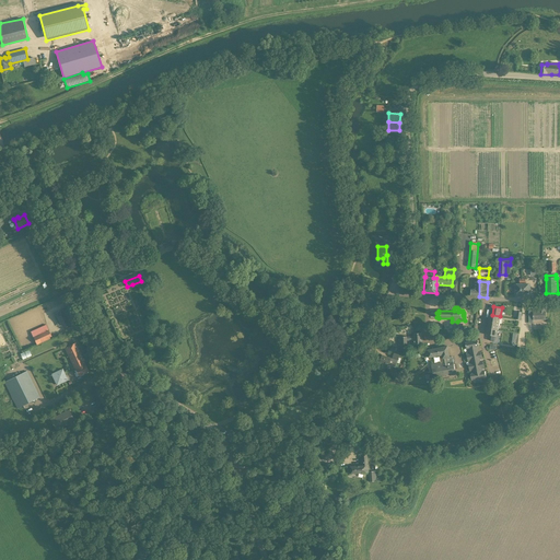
[(540,307),(540,312),(538,312),(538,310),(534,311),(534,316),(529,316),(529,317),(526,317),(526,324),(533,323),(533,321),(546,319),(545,307),(540,307)]
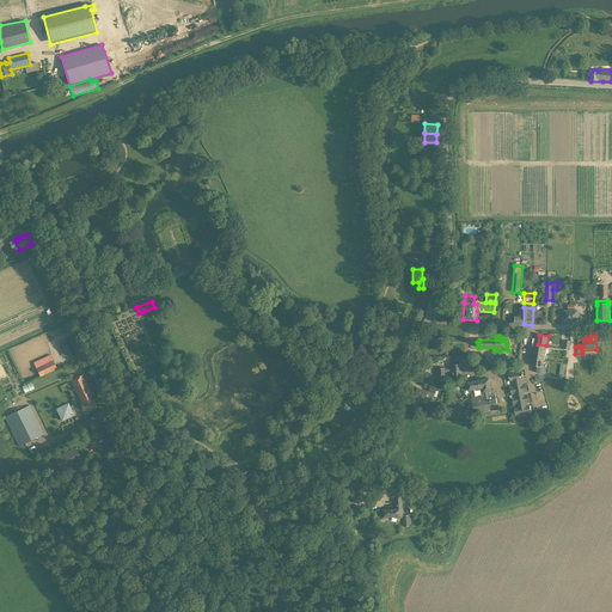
[(67,355),(69,361),(78,356),(71,343),(68,344),(66,341),(59,344),(65,357),(67,355)]
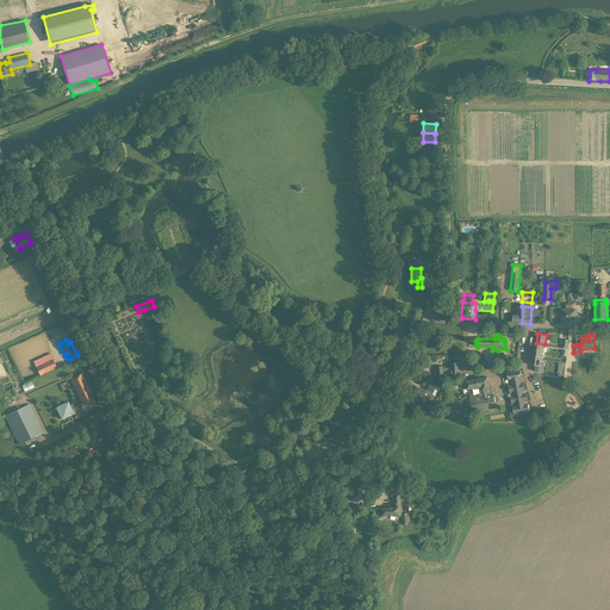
[(536,344),(534,343),(533,352),(543,354),(545,344),(536,343),(536,344)]
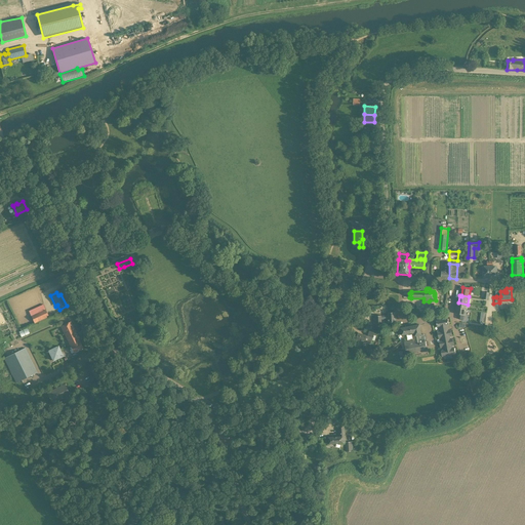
[(468,305),(458,303),(457,311),(467,312),(468,305)]
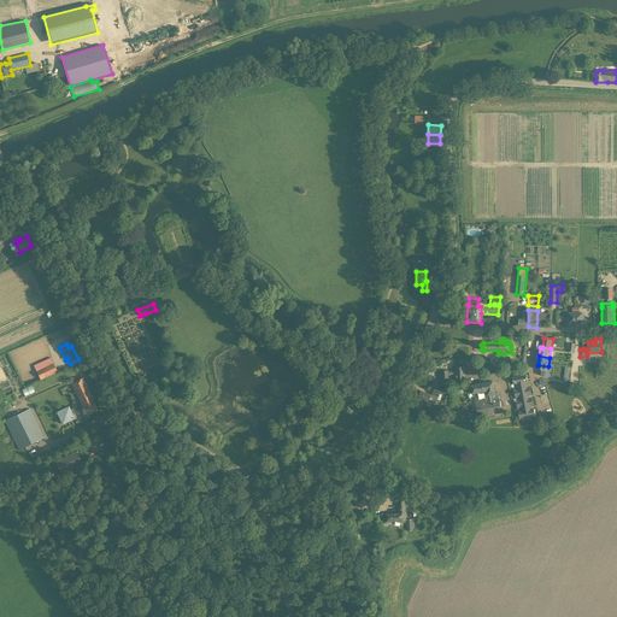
[(34,365),(41,381),(58,372),(51,358),(34,365)]
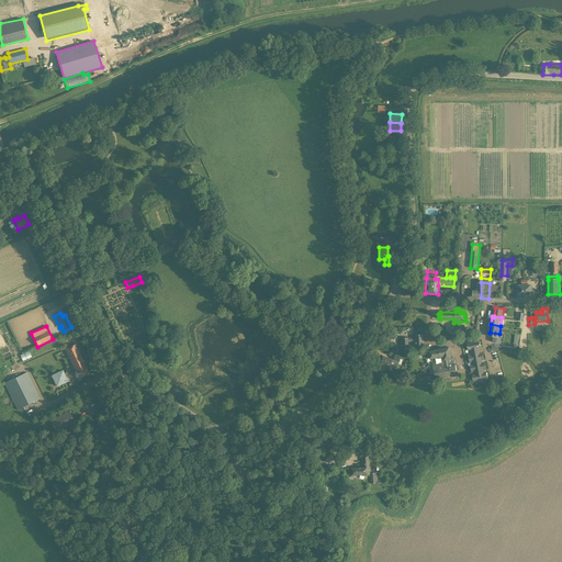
[(499,334),(490,333),(489,336),(491,336),(491,341),(498,343),(499,334)]
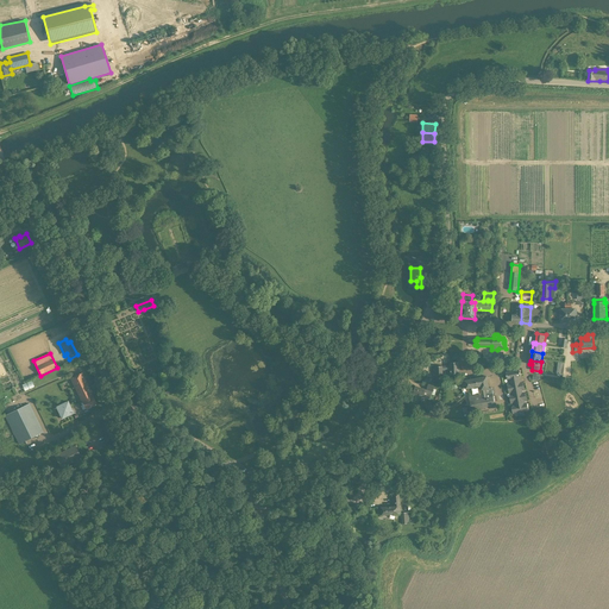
[(459,374),(458,363),(450,363),(450,366),(443,366),(435,366),(437,368),(432,368),(433,376),(443,375),(443,370),(451,370),(451,375),(459,374)]
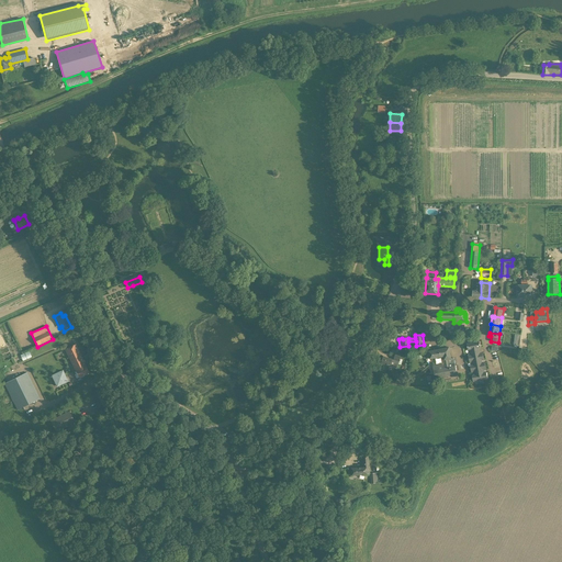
[(480,351),(479,348),(481,348),(480,341),(467,344),(468,350),(470,349),(471,353),(480,351)]
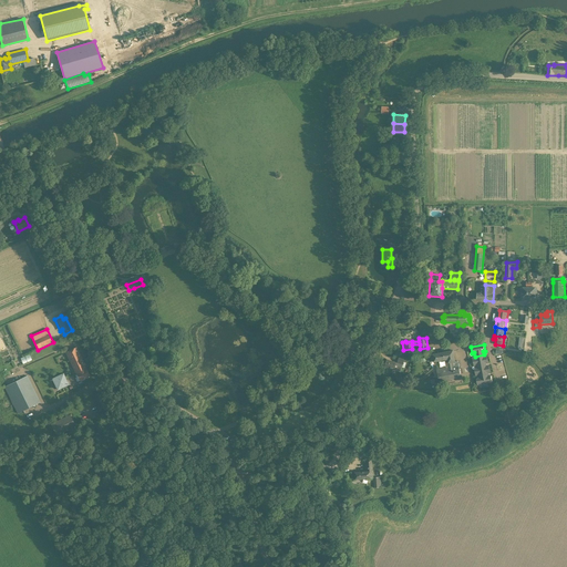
[(76,347),(71,350),(65,353),(75,374),(76,374),(80,381),(90,377),(86,369),(88,369),(76,347)]
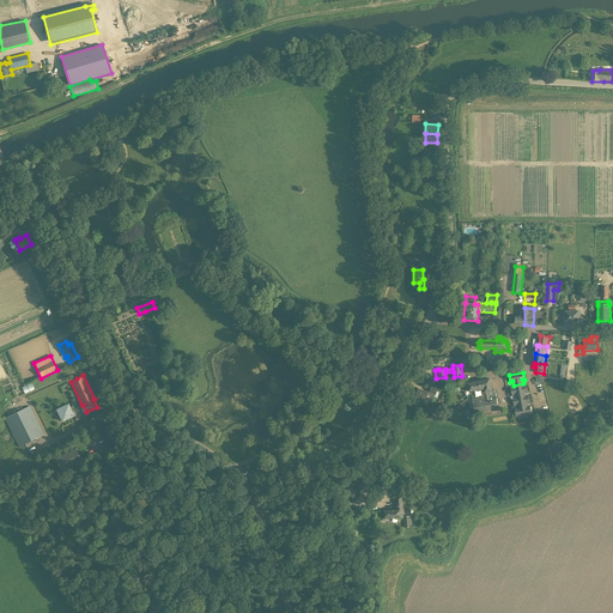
[(490,378),(467,383),(469,392),(481,390),(483,398),(472,400),(474,413),(498,408),(495,390),(492,392),(490,378)]
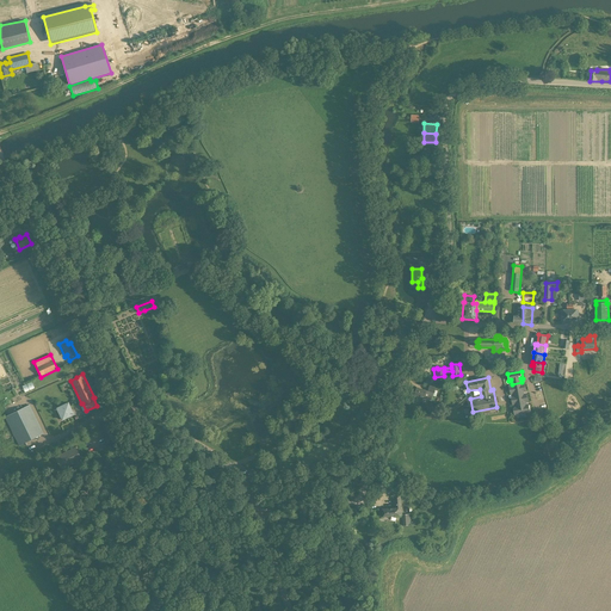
[(32,382),(23,386),(25,393),(35,388),(32,382)]
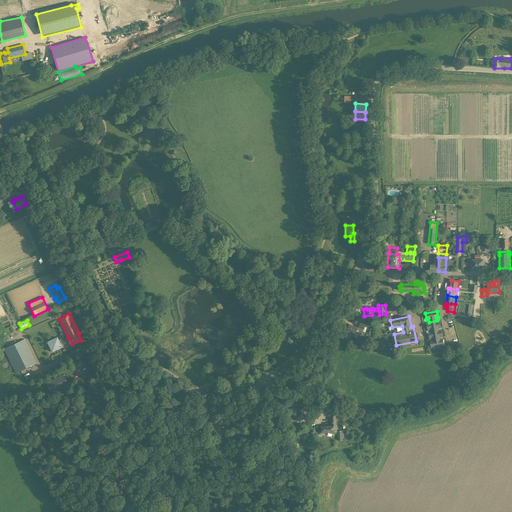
[(362,336),(363,332),(365,332),(367,328),(364,327),(365,325),(360,323),(358,328),(349,325),(347,331),(362,336)]
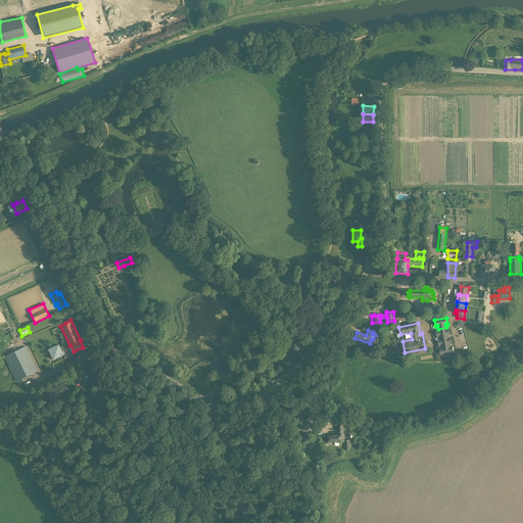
[(449,332),(437,335),(437,337),(439,337),(440,340),(438,341),(438,343),(452,341),(450,337),(448,338),(448,335),(450,335),(449,332)]
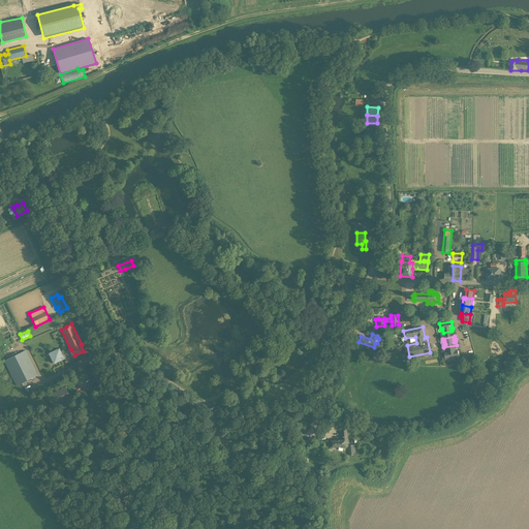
[(457,345),(443,347),(444,350),(446,350),(447,353),(456,352),(456,350),(455,348),(457,348),(457,345)]
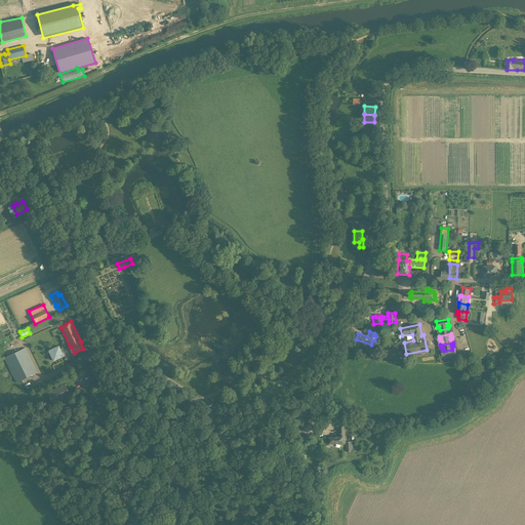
[(59,347),(54,349),(49,352),(54,361),(64,357),(59,347)]
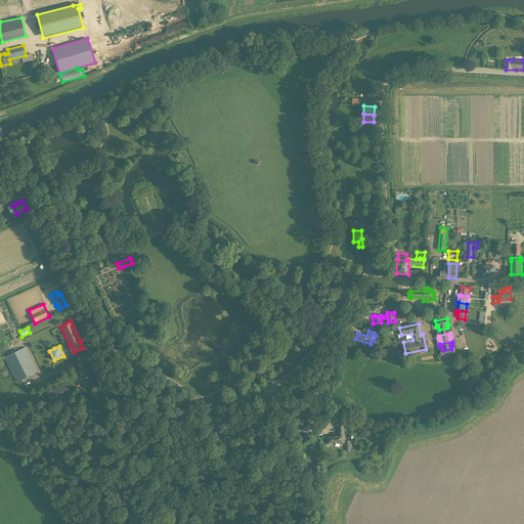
[(16,383),(38,372),(26,347),(4,357),(16,383)]
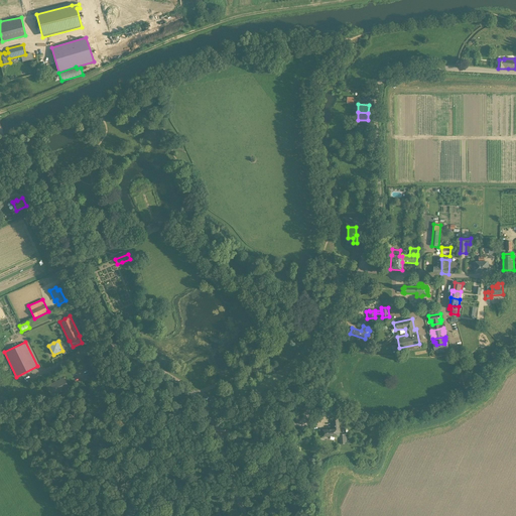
[(444,344),(436,345),(434,346),(435,351),(440,350),(443,349),(447,348),(446,342),(444,342),(444,344)]
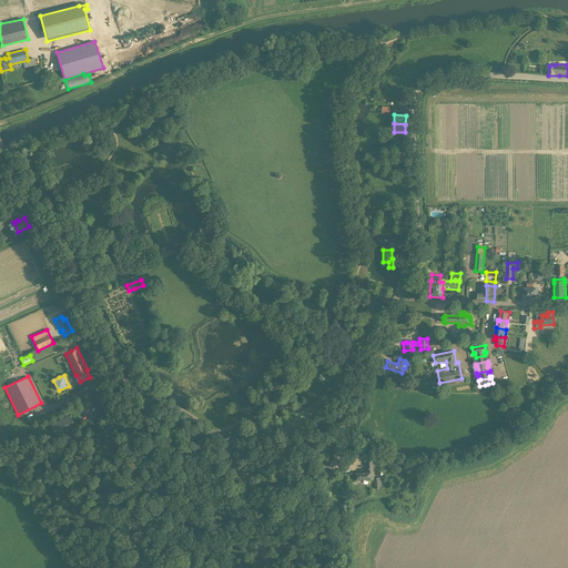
[(57,436),(74,427),(70,417),(51,426),(57,436)]
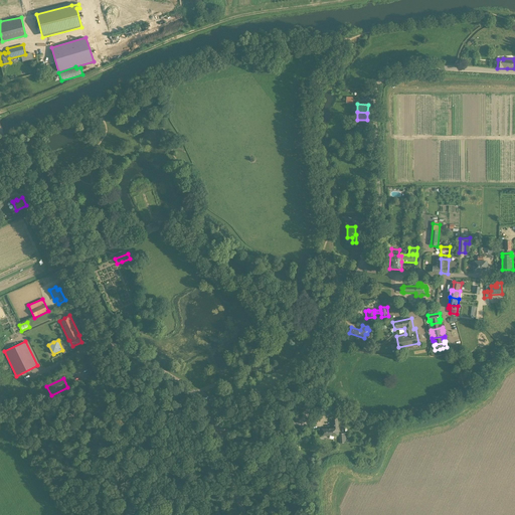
[(322,430),(322,436),(338,435),(337,417),(331,417),(332,428),(322,430)]
